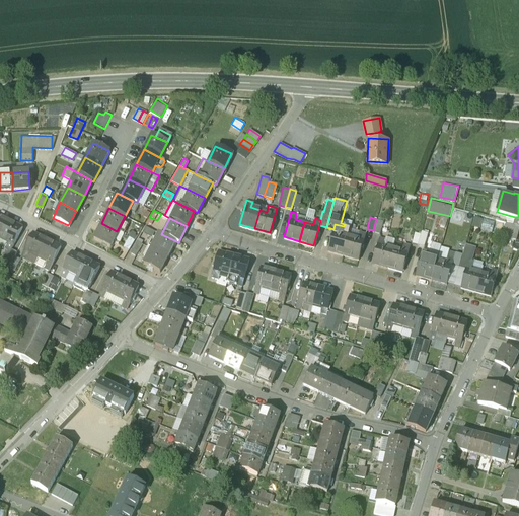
[(376,219),(373,230),(380,232),(383,220),(376,219)]
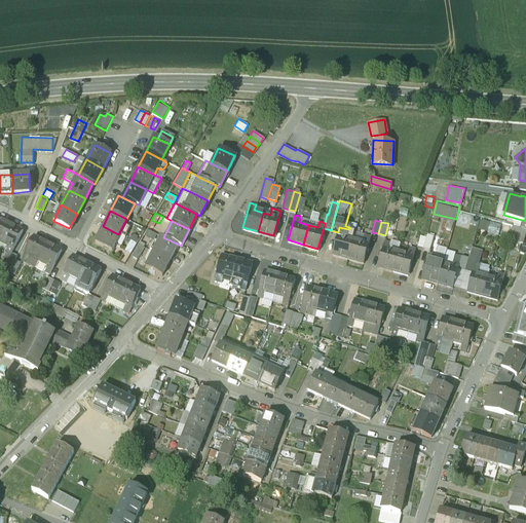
[(22,230),(8,223),(0,238),(0,240),(13,248),(22,230)]
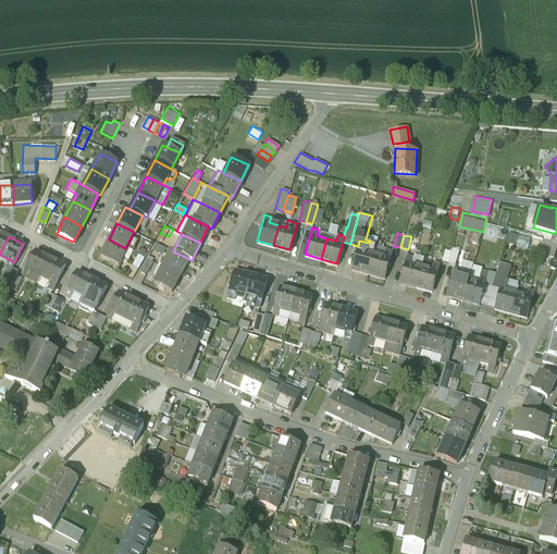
[(556,241),(551,239),(544,237),(540,253),(554,256),(556,243),(556,241)]
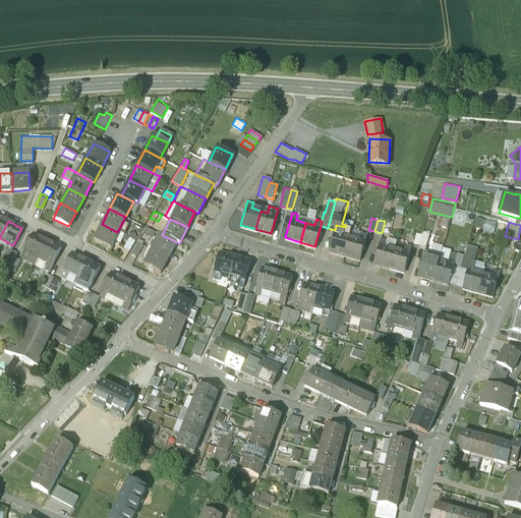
[(117,232),(102,224),(94,239),(109,247),(117,232)]
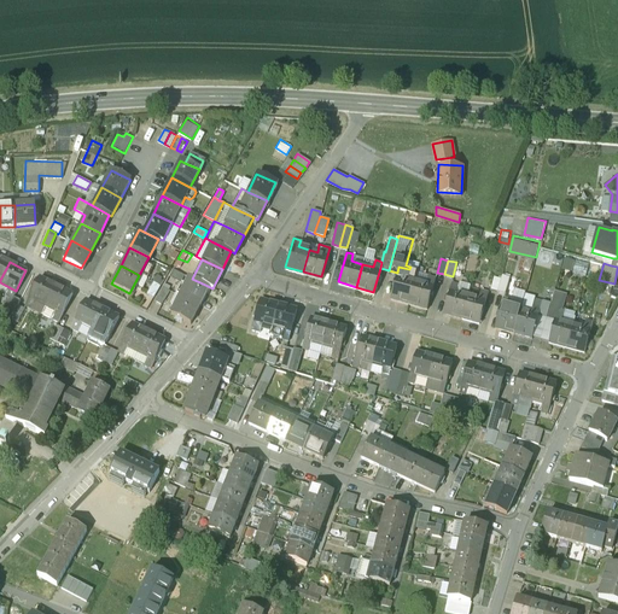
[(409,269),(398,267),(397,273),(390,296),(408,302),(414,279),(417,272),(409,269)]
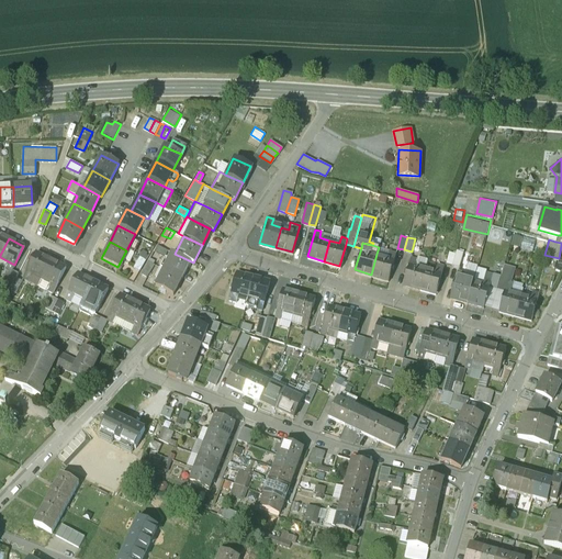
[(456,253),(452,264),(459,266),(463,250),(457,249),(456,253)]
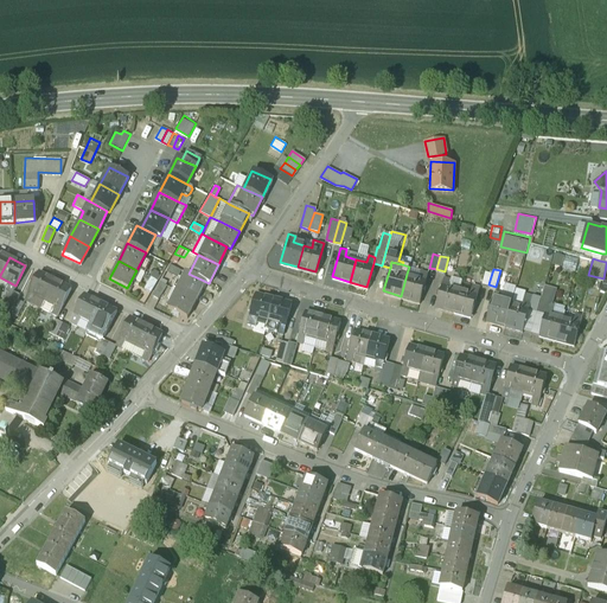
[(419,277),(407,274),(401,296),(419,301),(427,271),(420,270),(419,277)]
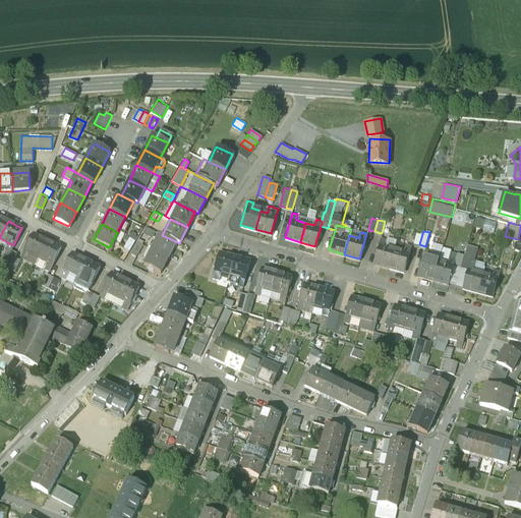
[(47,240),(33,233),(23,250),(38,257),(47,240)]
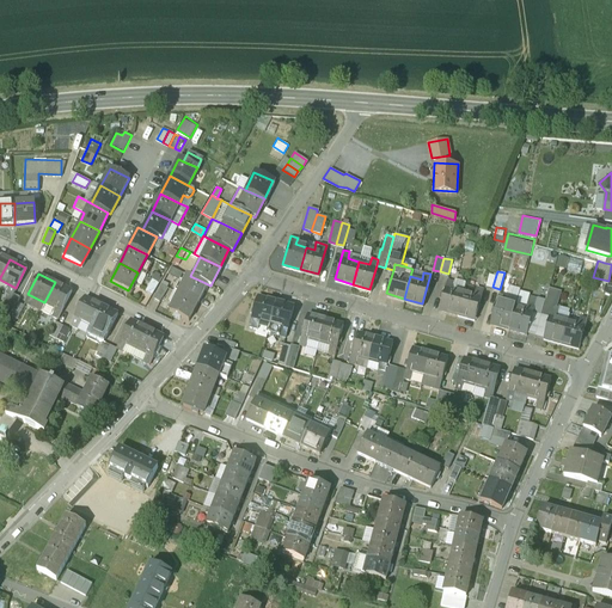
[(190,276),(187,274),(177,292),(196,301),(206,283),(190,276)]
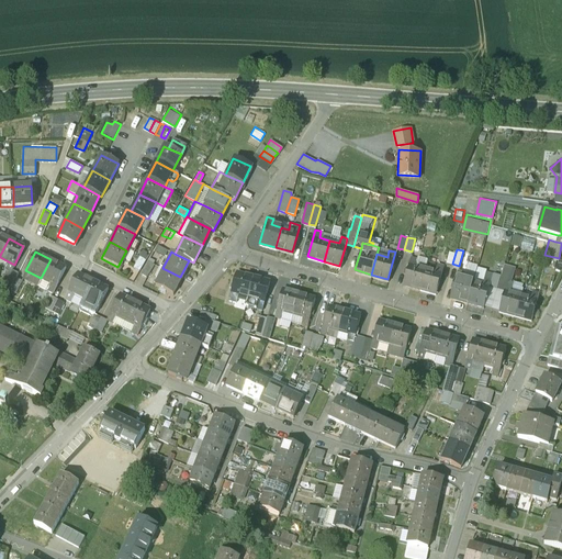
[(449,252),(446,263),(452,264),(456,253),(449,252)]
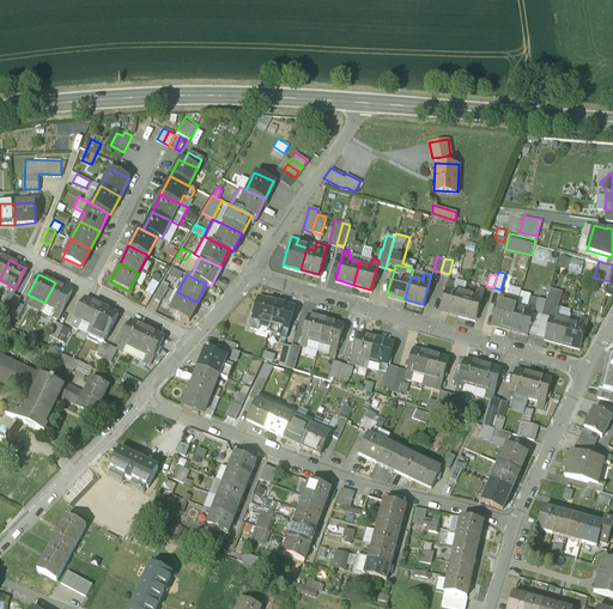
[(151,294),(158,282),(151,279),(144,291),(151,294)]
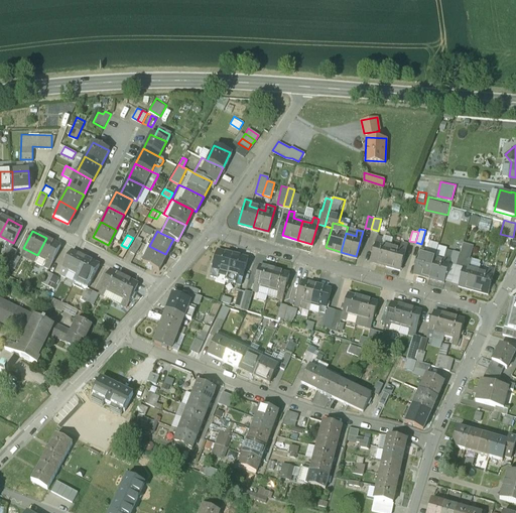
[(392,239),(377,235),(370,260),(385,264),(390,245),(392,239)]
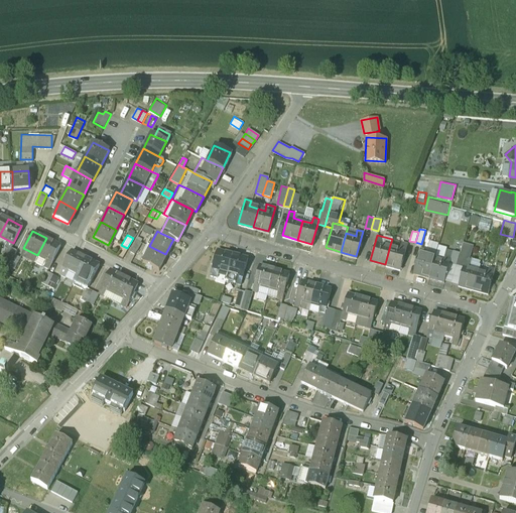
[(60,244),(46,238),(37,255),(51,262),(60,244)]
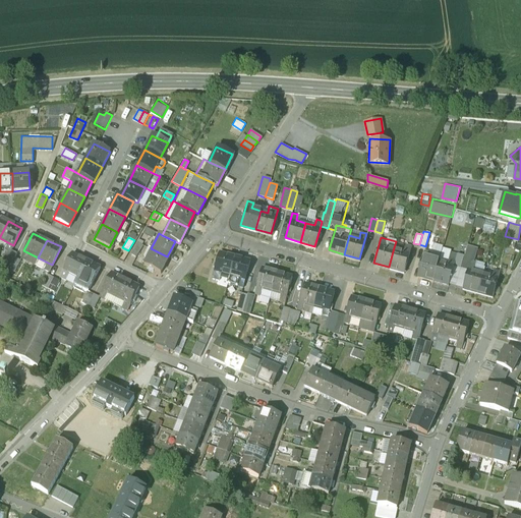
[(140,244),(135,242),(129,252),(134,255),(140,244)]
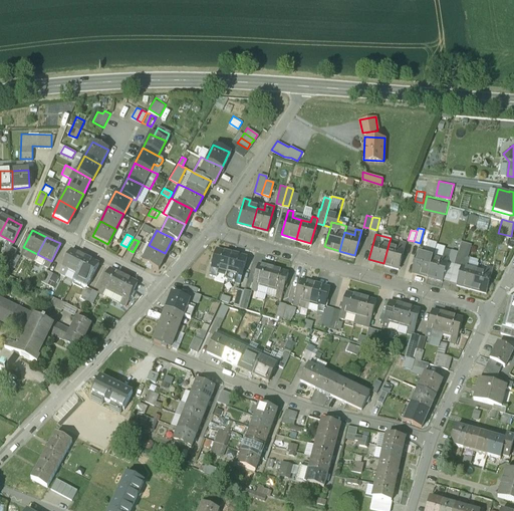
[(398,247),(389,244),(383,263),(399,267),(405,243),(400,241),(398,247)]
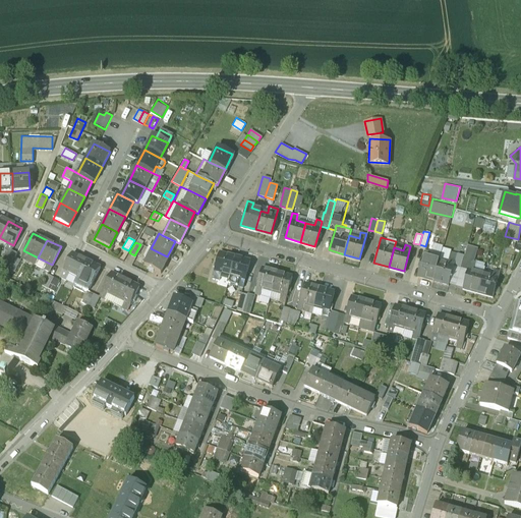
[(463,255),(456,285),(462,287),(467,268),(469,263),(470,257),(469,257),(472,245),(467,244),(463,255)]
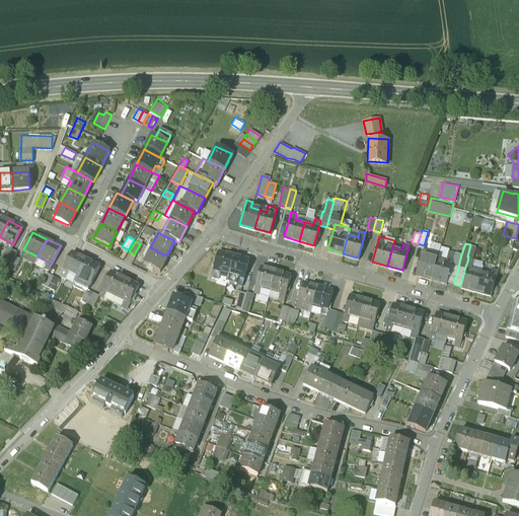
[(166,255),(150,247),(142,263),(158,271),(166,255)]
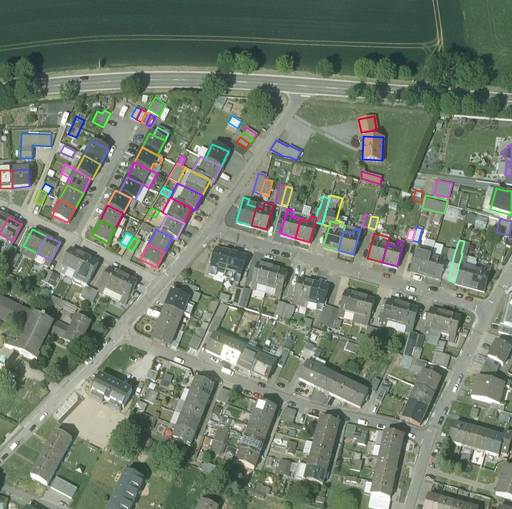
[(431,256),(421,253),(423,247),(418,245),(411,270),(425,274),(431,256)]
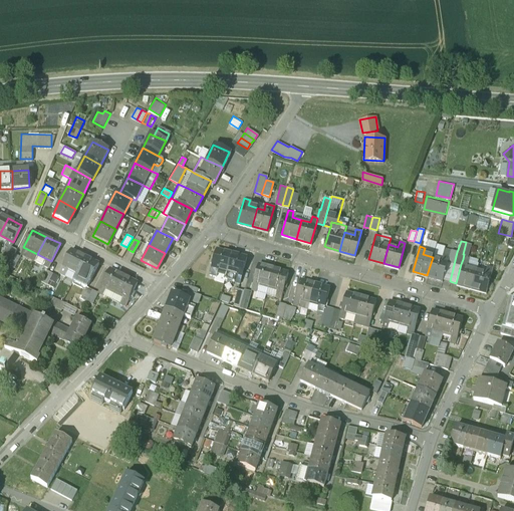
[(231,252),(216,248),(211,266),(226,270),(231,252)]
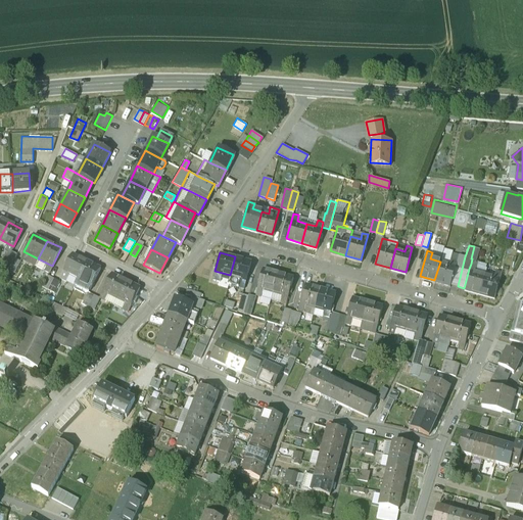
[(86,261),(72,253),(63,271),(77,278),(86,261)]
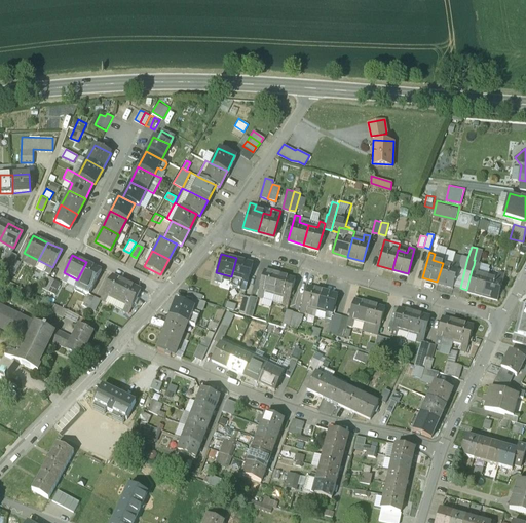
[(14,260),(7,256),(2,267),(8,270),(14,260)]
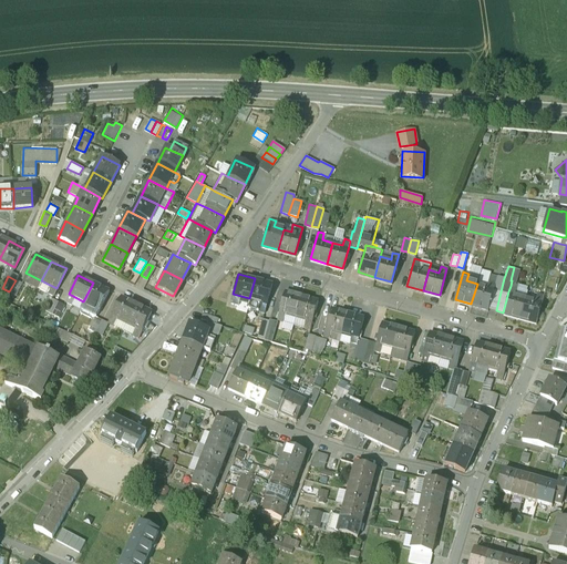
[(504,278),(498,276),(495,289),(493,288),(487,308),(496,310),(504,278)]
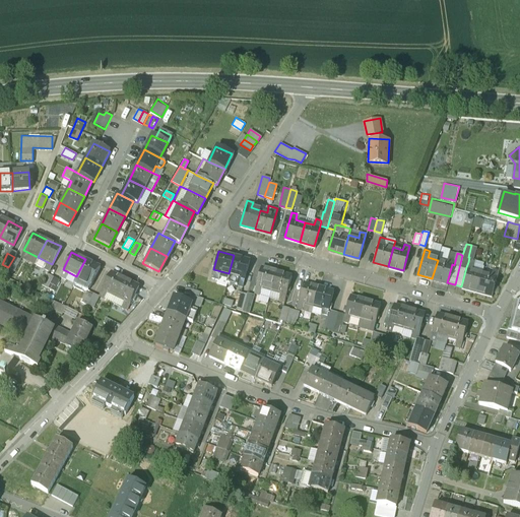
[(249,259),(234,255),(229,273),(226,279),(236,282),(238,276),(244,277),(249,259)]
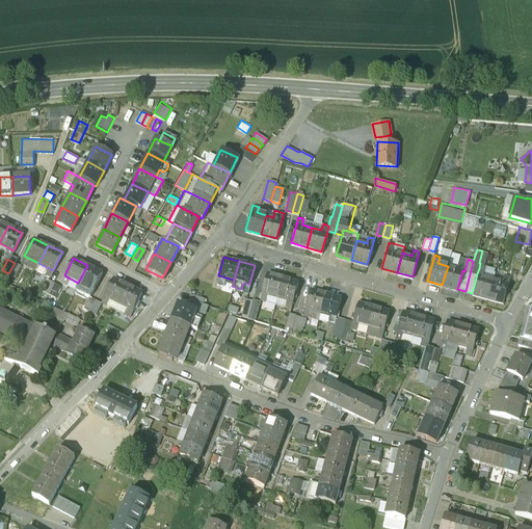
[(457,268),(448,266),(442,285),(457,289),(462,270),(464,264),(458,262),(457,268)]
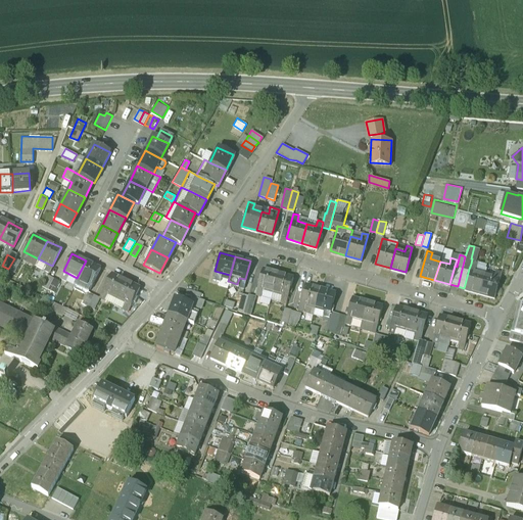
[(19,261),(14,258),(8,269),(14,272),(19,261)]
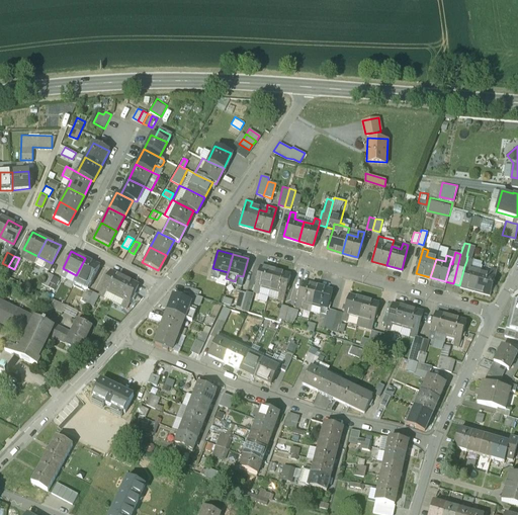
[(99,264),(85,258),(76,275),(90,282),(99,264)]
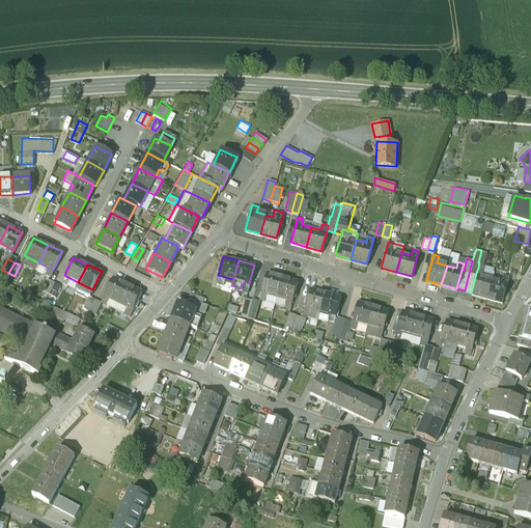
[(482,275),(476,273),(471,293),(486,298),(492,278),(495,269),(485,266),(482,275)]
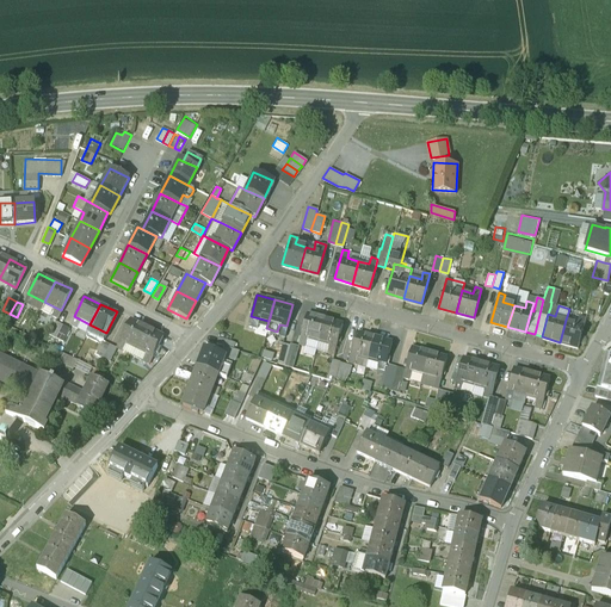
[(325,317),(307,313),(298,341),(306,344),(307,336),(318,339),(325,317)]
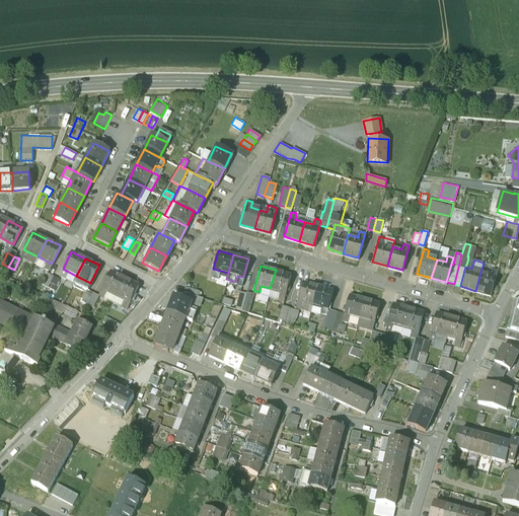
[(290,274),(276,270),(270,288),(280,291),(278,297),(284,298),(290,274)]
